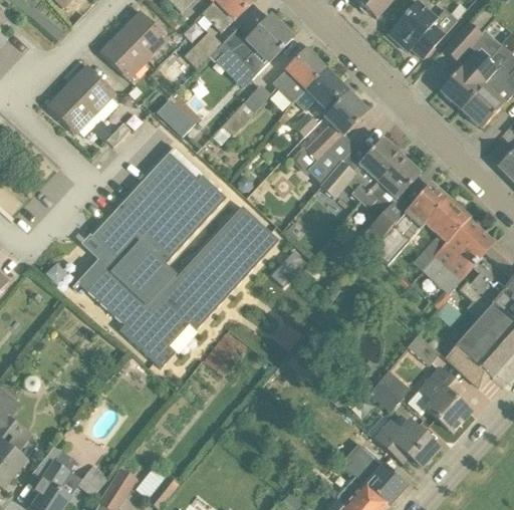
[(210,0),(212,2),(214,0),(169,0),(181,11),(192,0),(210,0)]
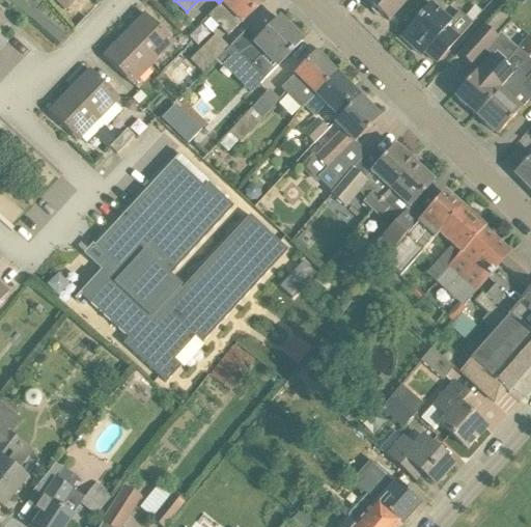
[(241,22),(248,15),(262,0),(221,0),(219,2),(219,3),(208,14),(227,32),(240,21),(241,22)]
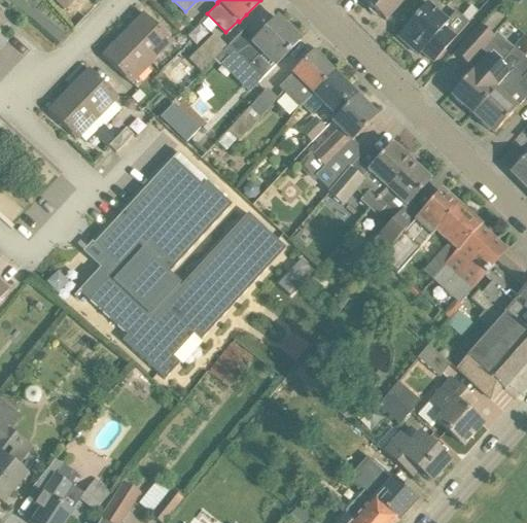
[(386,18),(400,0),(366,0),(386,18)]
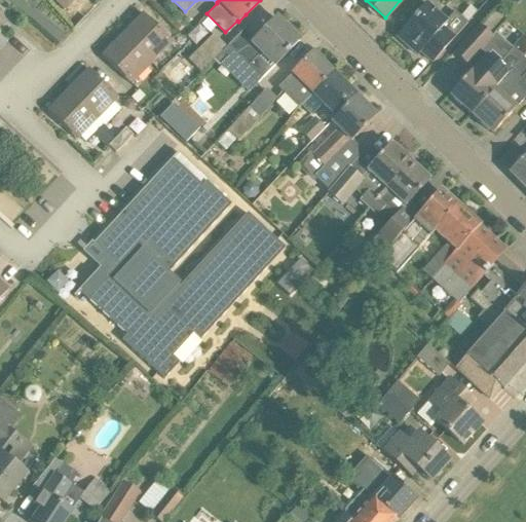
[(446,19),(431,5),(425,0),(397,33),(418,52),(421,48),(433,60),(467,21),(455,9),(446,19)]
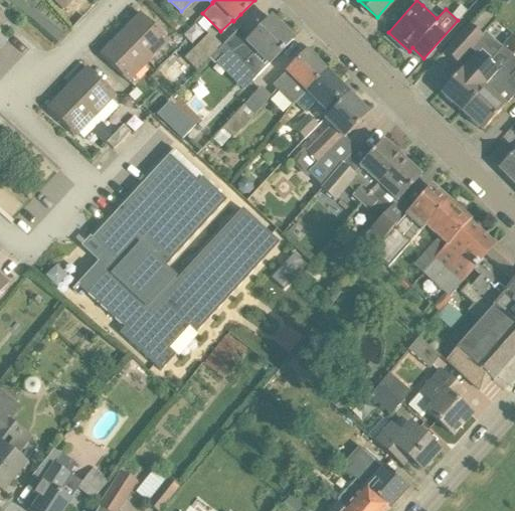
[(170,39),(155,24),(140,10),(120,30),(150,60),(170,39)]
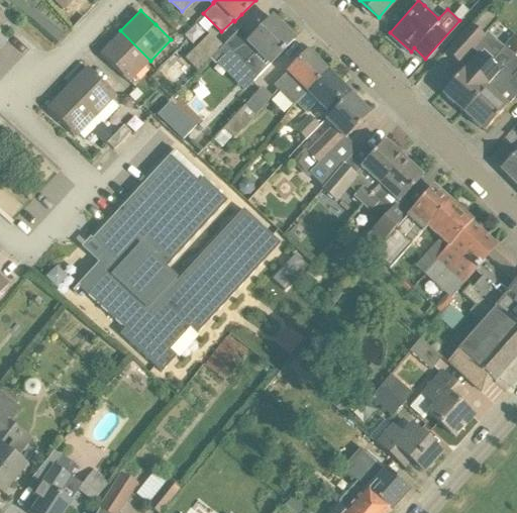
[(261,72),(295,36),(272,15),(251,36),(241,26),(224,43),(244,63),(248,60),(261,72)]
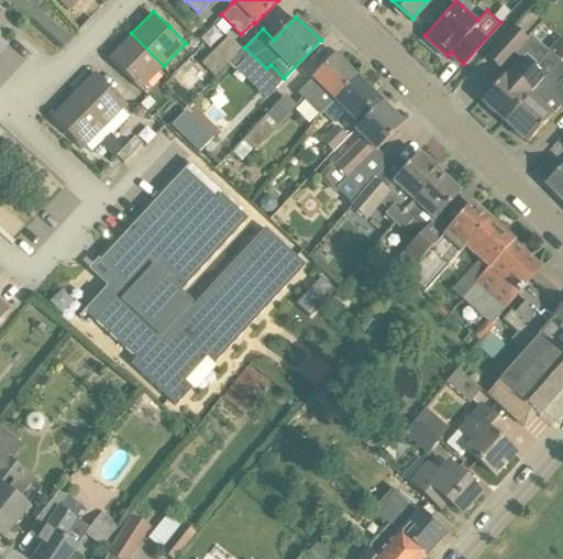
[(500,68),(529,36),(512,22),(484,55),(500,68)]
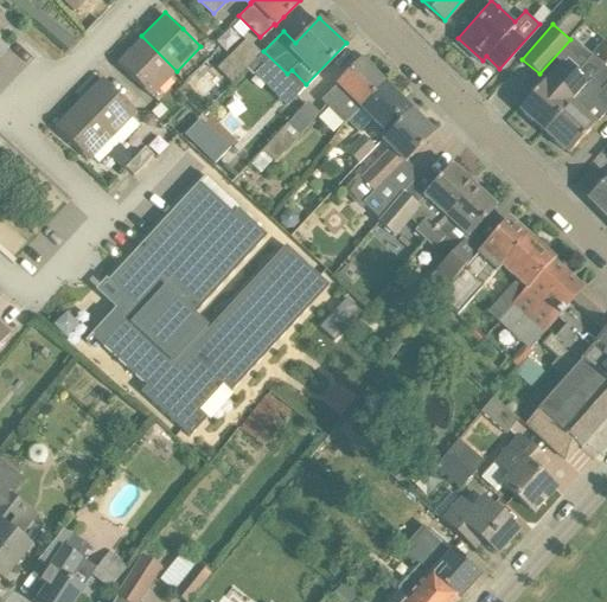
[(153,95),(177,71),(141,36),(117,61),(153,95)]
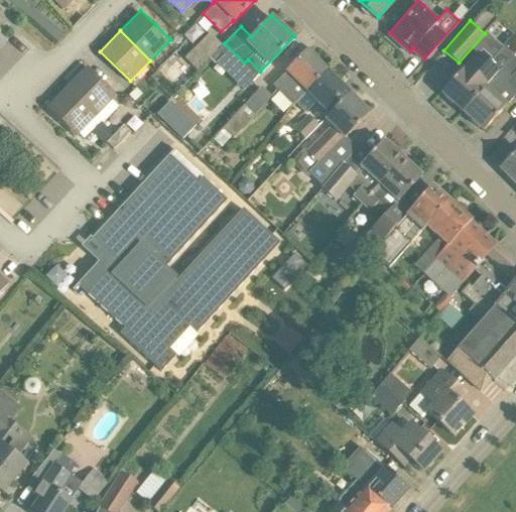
[(210,56),(219,47),(223,43),(210,31),(184,55),(198,69),(210,56)]
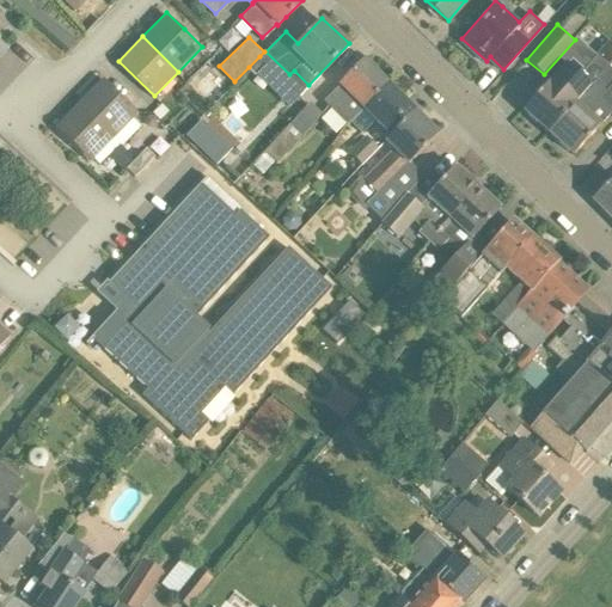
[(548,128),(611,59),(611,51),(605,46),(582,71),(568,57),(524,106),(548,128)]
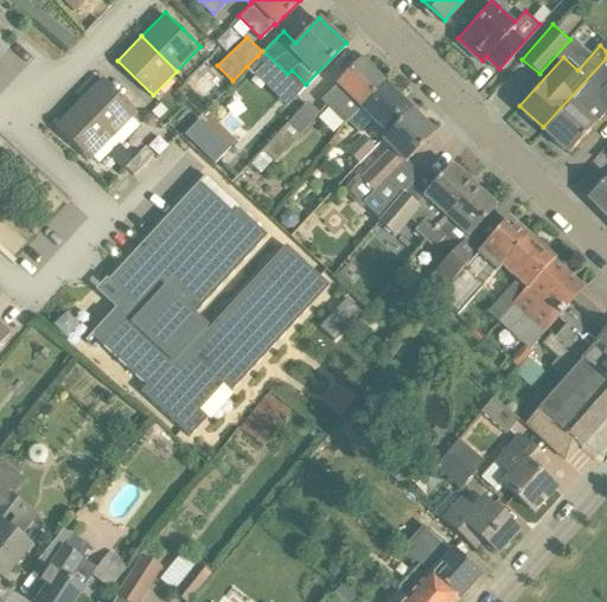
[(254,71),(263,62),(257,56),(247,66),(254,71)]
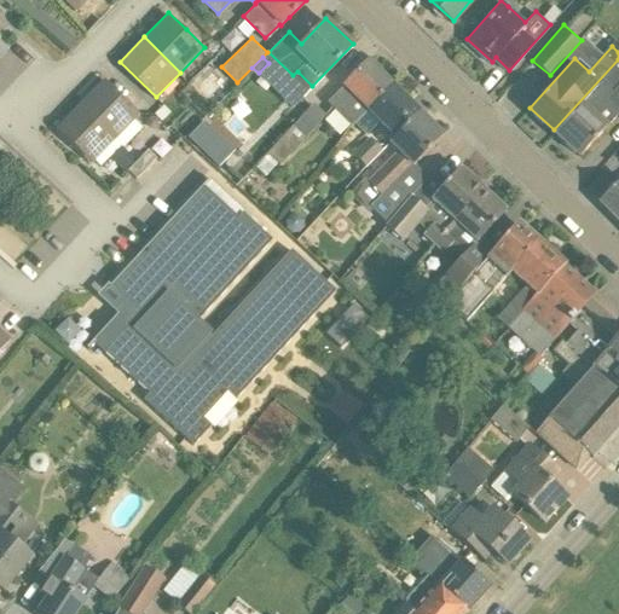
[(351,123),(392,82),(368,58),(342,85),(328,100),(339,111),(337,113),(350,123),(351,123)]
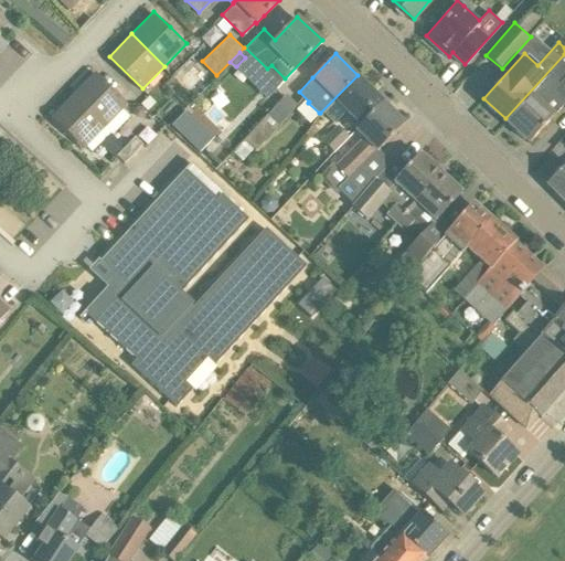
[(564,54),(505,118),(530,140),(564,101),(564,99),(553,88),(564,74),(564,54)]
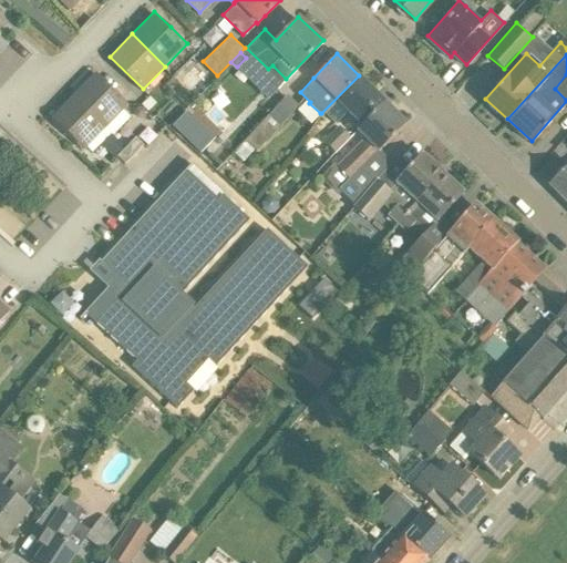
[(73,93),(105,125),(127,102),(95,71),(73,93)]
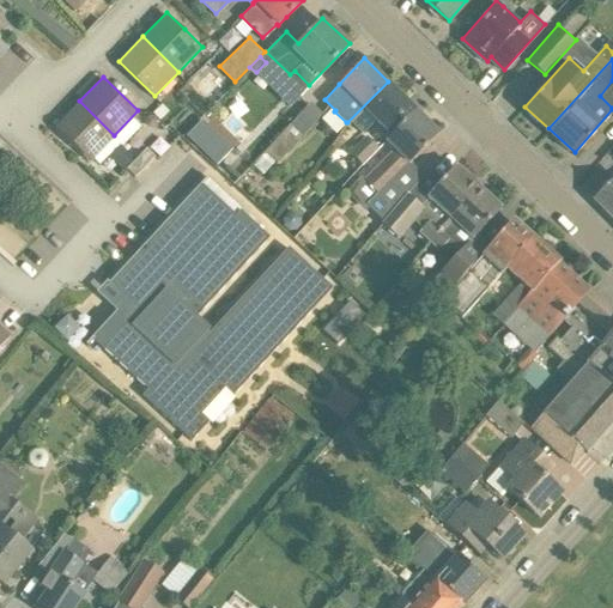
[(389,134),(416,109),(388,81),(347,122),(347,123),(351,120),(362,131),(365,129),(375,120),(389,134)]
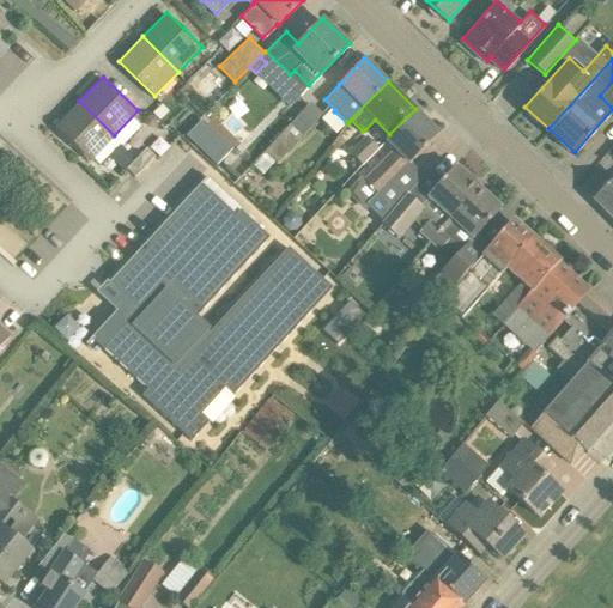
[(114,135),(79,101),(55,126),(90,159),(105,144),(114,135)]
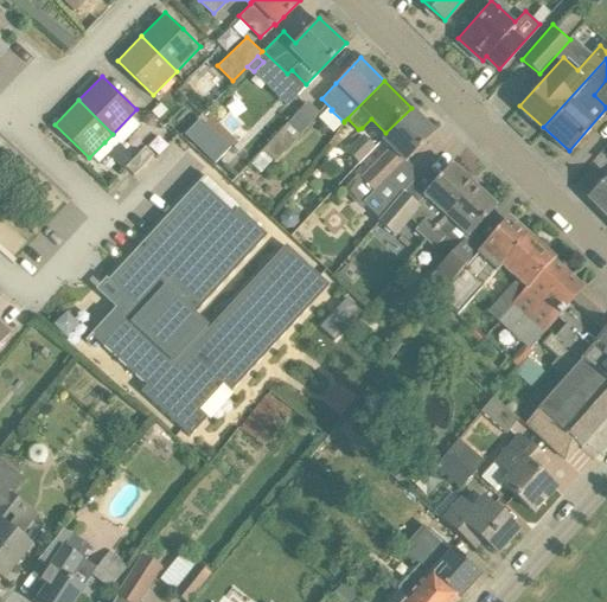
[(276,160),(320,110),(307,100),(305,102),(280,128),(262,148),(276,160)]
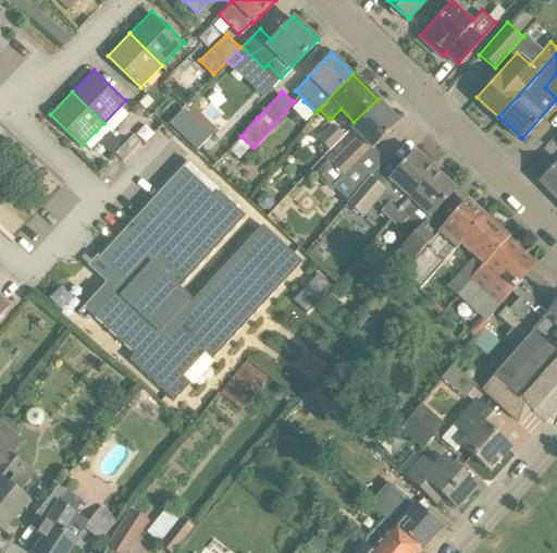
[(373,145),(398,120),(378,99),(354,122),(354,123),(349,126),(351,128),(349,130),(356,136),(331,161),(337,168),(336,169),(338,171),(339,170),(343,173),(333,185),(349,199),(385,157),(373,145)]
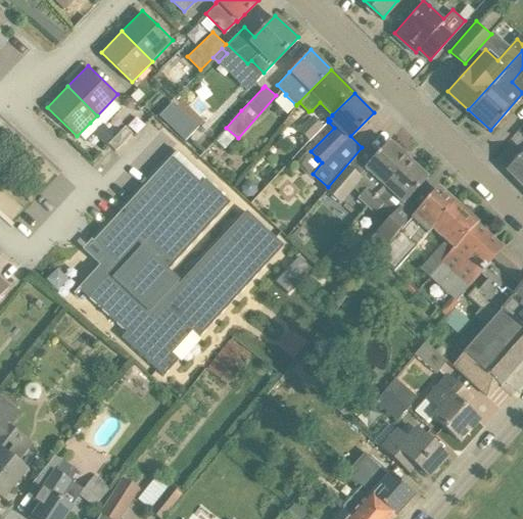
[(310,139),(325,125),(314,113),(298,128),(310,139)]
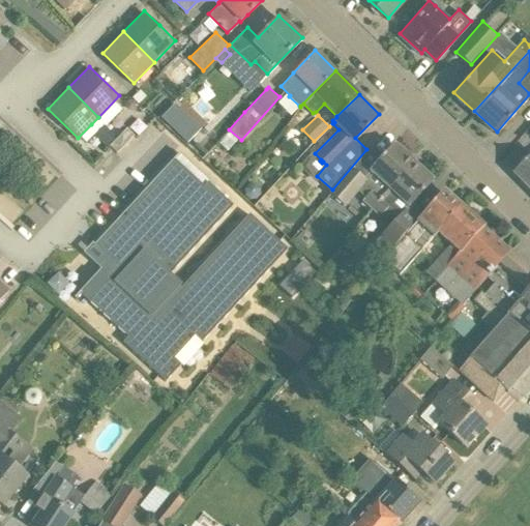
[(107,147),(110,144),(116,137),(104,124),(93,135),(107,147)]
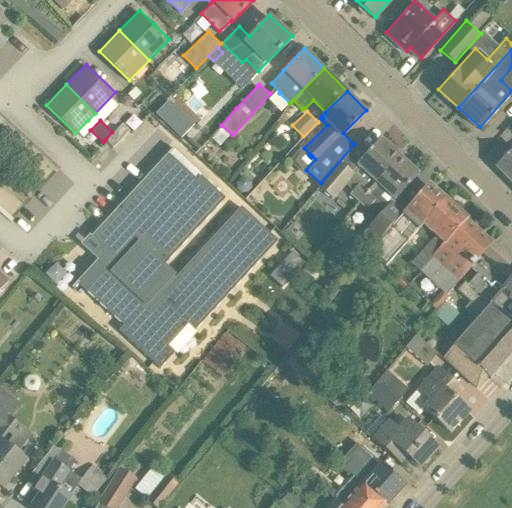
[(113,146),(116,142),(125,134),(130,128),(123,121),(112,132),(106,139),(113,146)]
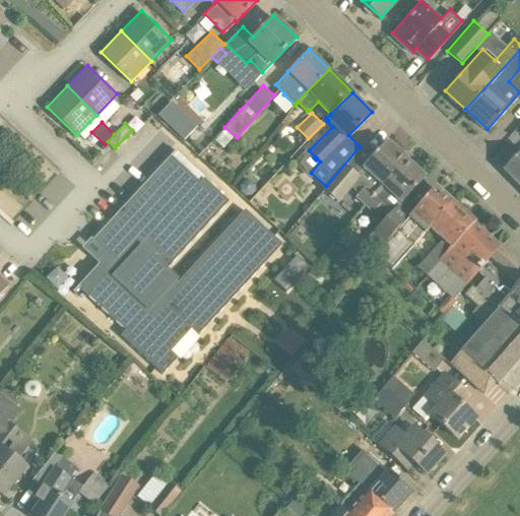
[(370,156),(360,146),(326,186),(324,188),(338,201),(352,186),(359,191),(355,195),(364,203),(405,157),(386,139),(370,156)]
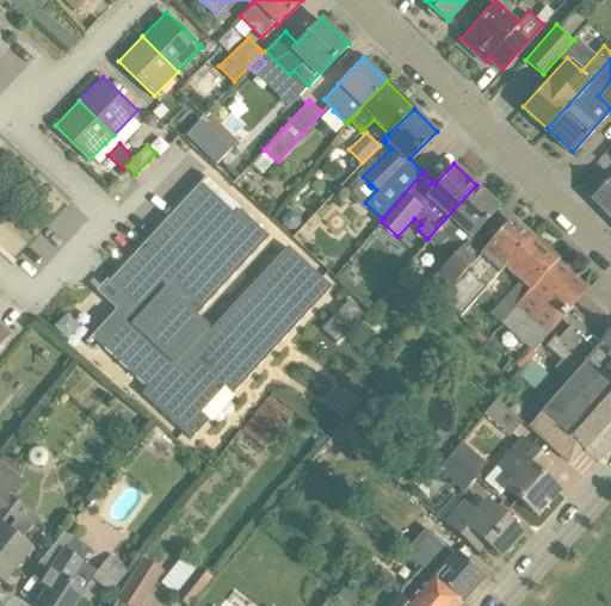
[(610,175),(592,196),(610,215),(610,175)]
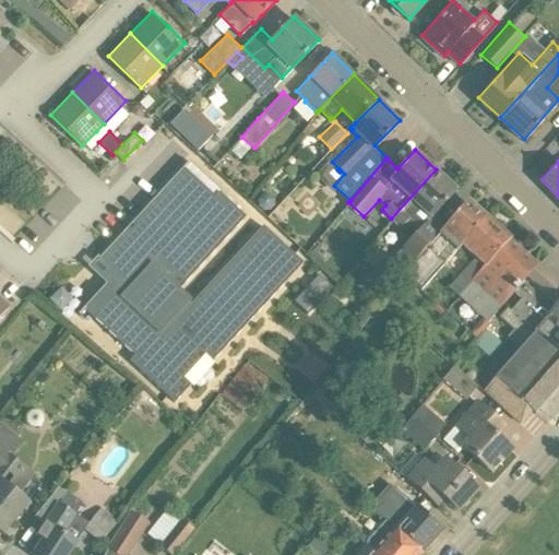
[(187,163),(100,256),(117,270),(84,306),(135,354),(131,359),(168,392),(205,350),(213,357),(300,259),(261,222),(191,298),(178,286),(247,212),(221,188),(216,192),(187,163)]
